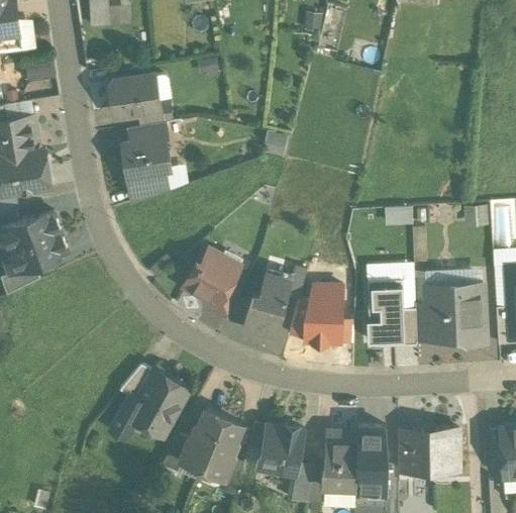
[(0,35),(18,32),(14,0),(0,0),(0,35)]
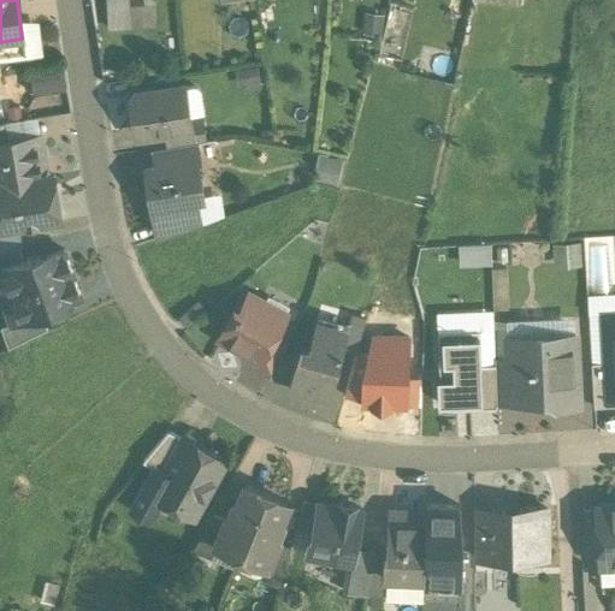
[(129,31),(126,0),(111,0),(105,0),(107,33),(129,31)]
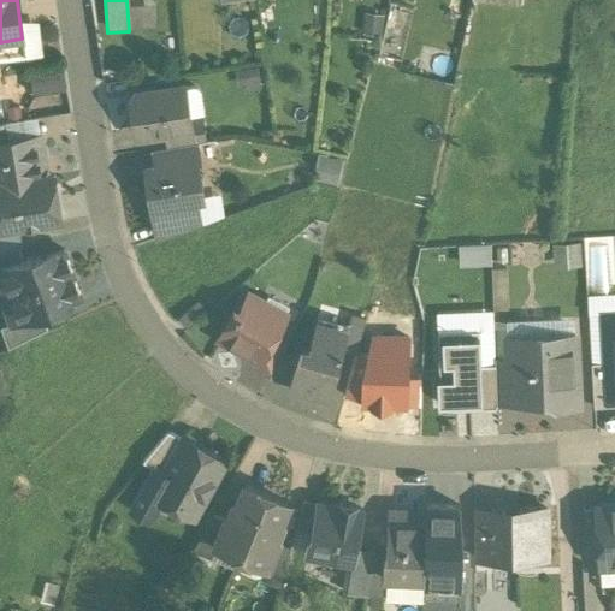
[(417,13),(390,6),(377,59),(404,66),(417,13)]
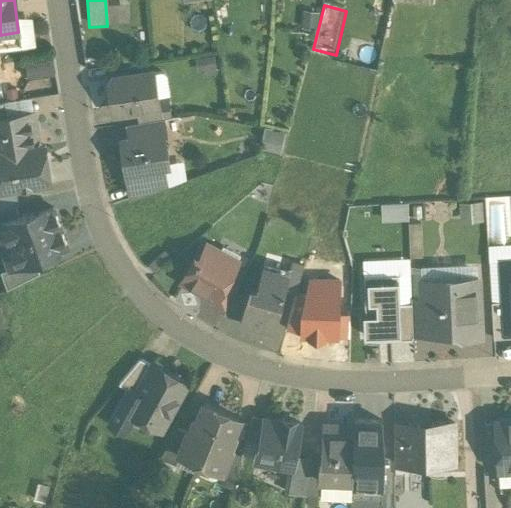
[(313,17),(303,15),(301,29),(311,30),(313,17)]
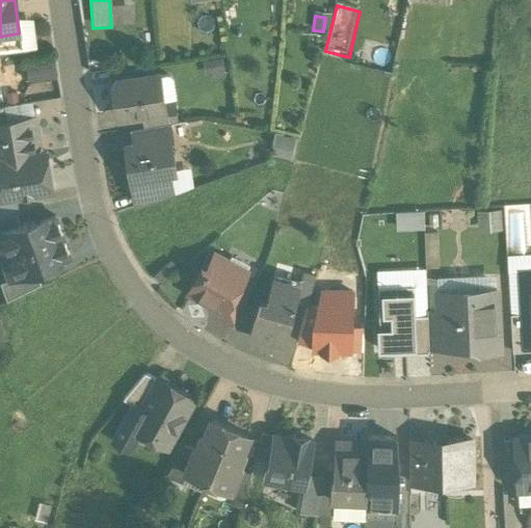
[(19,33),(0,36),(0,50),(21,48),(19,33)]
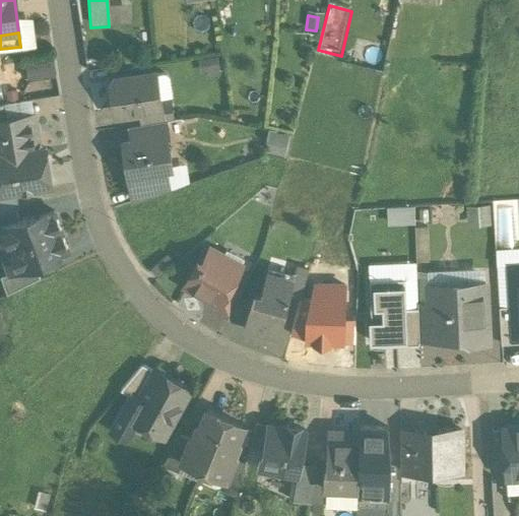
[(216,61),(198,63),(200,77),(218,75),(216,61)]
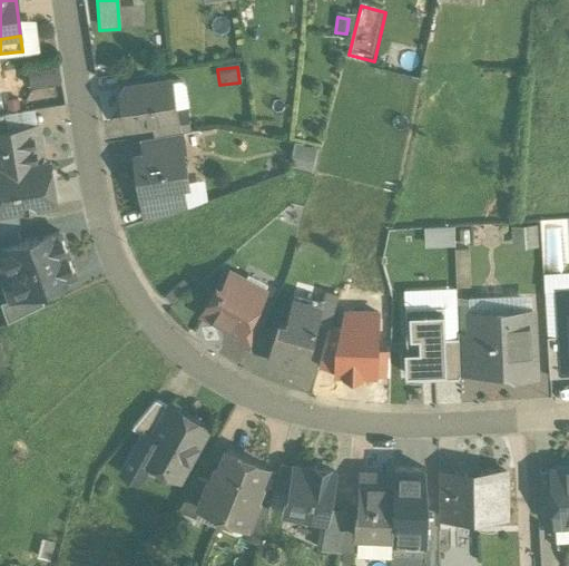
[(58,70),(30,74),(31,89),(59,87),(58,70)]
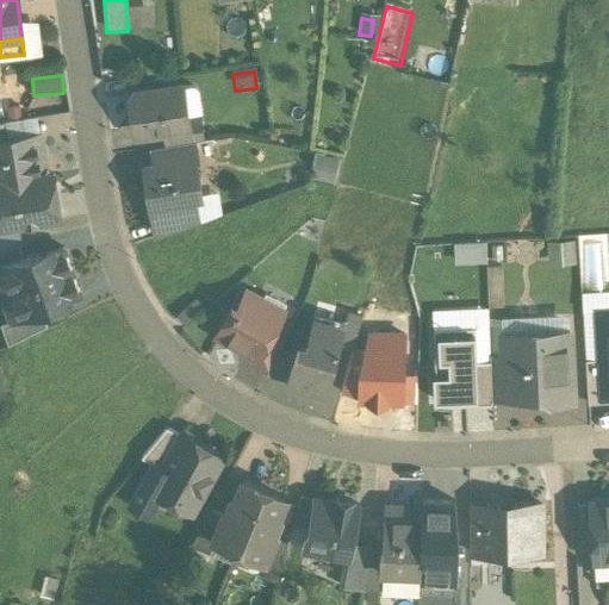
[(175,89),(132,97),(134,100),(129,107),(130,114),(137,119),(140,138),(165,135),(190,131),(187,120),(185,107),(179,108),(175,89)]
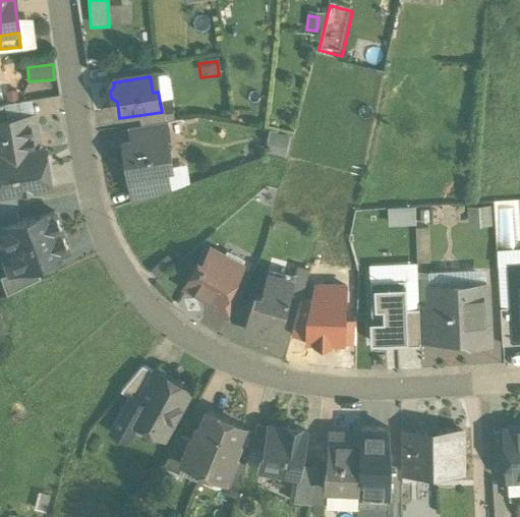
[(162,112),(140,115),(142,127),(165,123),(172,122),(169,102),(160,103),(162,112)]
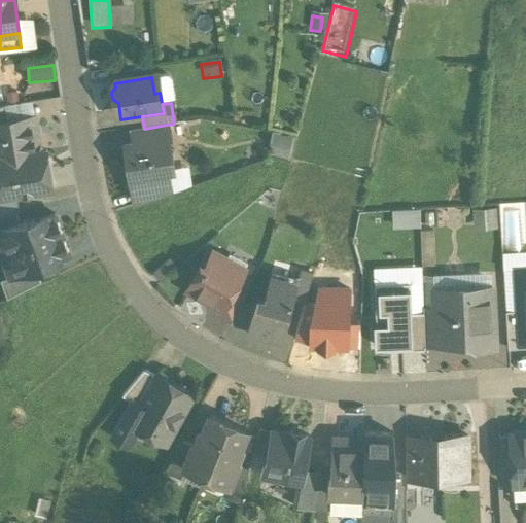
[(5,125),(0,125),(0,161),(39,154),(33,119),(5,125)]
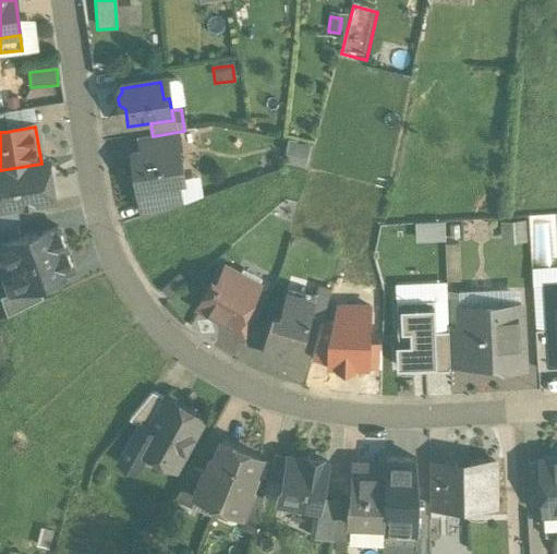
[(153,136),(138,139),(141,156),(173,151),(173,153),(180,152),(177,132),(153,136)]
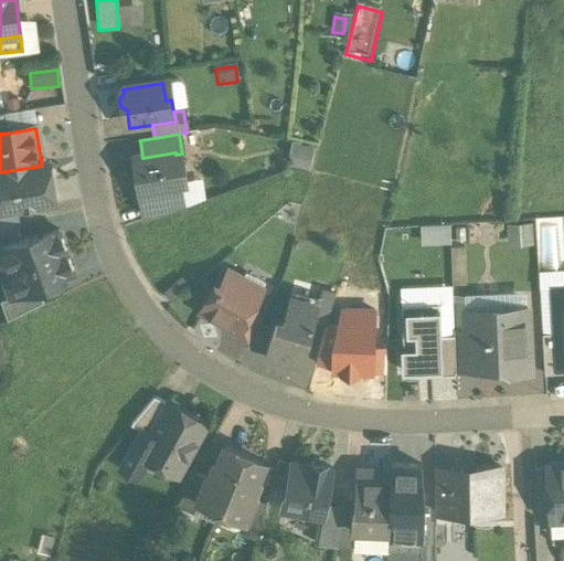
[(142,158),(135,159),(137,176),(139,176),(142,193),(140,194),(140,197),(142,197),(180,190),(180,189),(187,182),(185,171),(177,167),(176,155),(176,152),(142,158)]
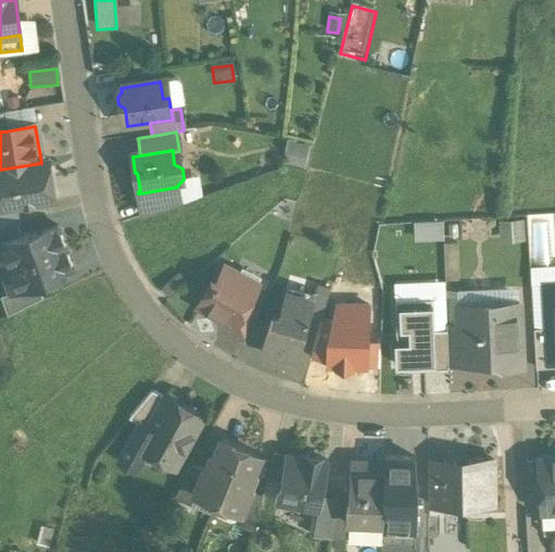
[(41,163),(0,170),(0,210),(16,208),(54,201),(48,162),(41,163)]
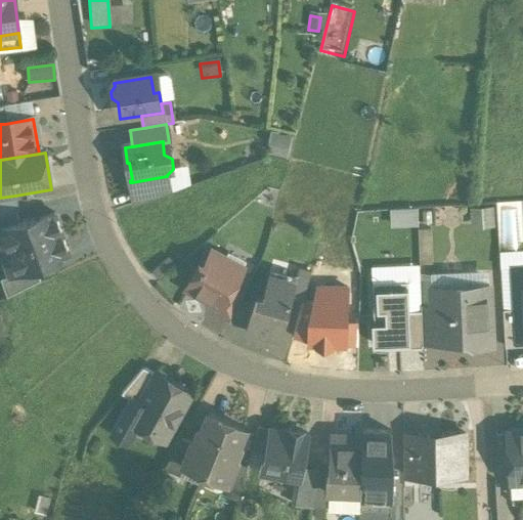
[(167,176),(132,182),(136,206),(170,193),(167,176)]
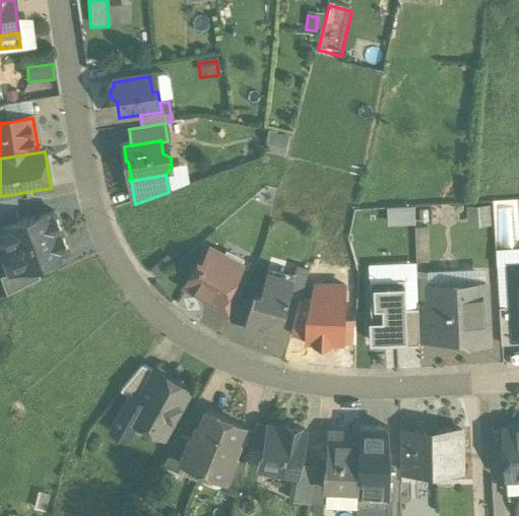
[(15,194),(0,196),(0,213),(14,210),(18,209),(15,194)]
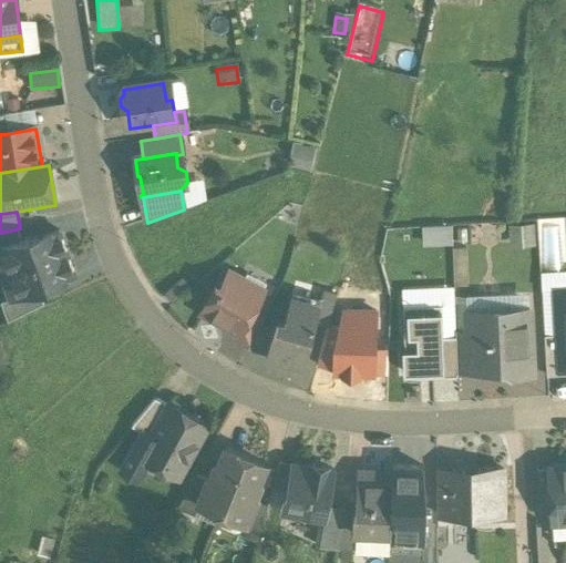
[(534,225),(510,225),(511,247),(534,246),(534,225)]
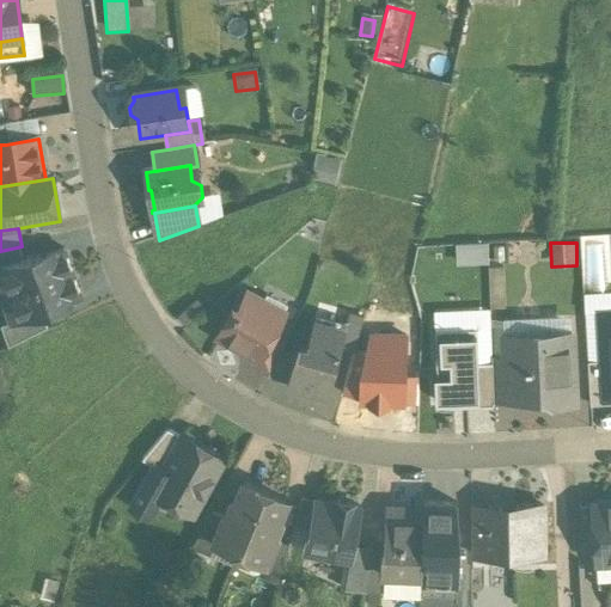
[(487,264),(486,244),(454,246),(456,265),(487,264)]
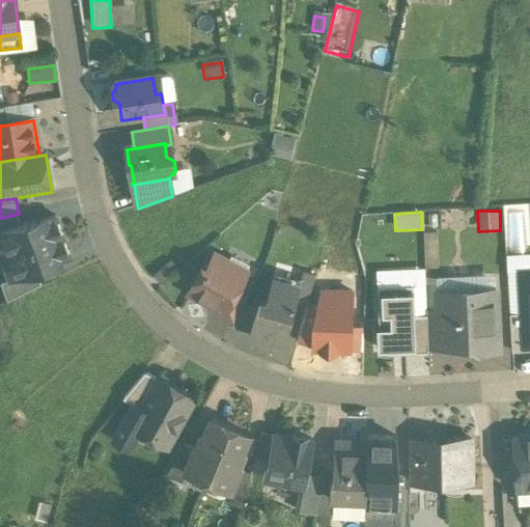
[(0,236),(1,236),(1,232),(19,226),(15,215),(0,218),(0,236)]
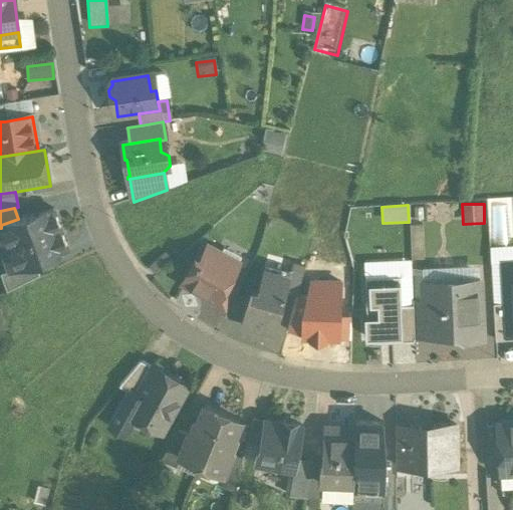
[(18,219),(1,225),(1,228),(9,249),(59,231),(53,212),(33,219),(32,217),(18,221),(18,219)]
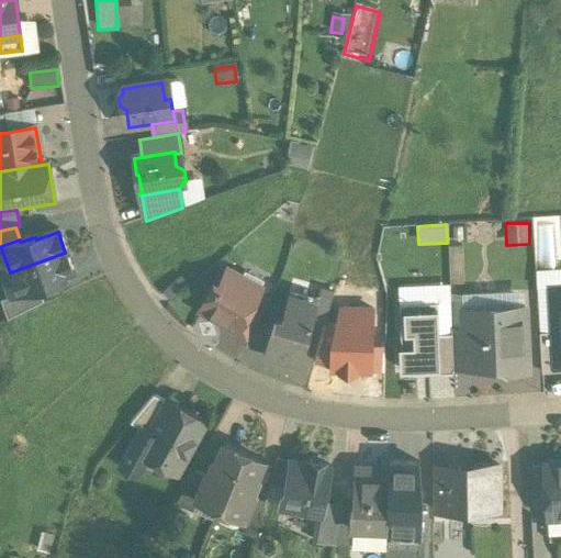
[(65,253),(10,272),(18,296),(19,298),(37,291),(36,289),(52,283),(51,281),(73,274),(65,253)]
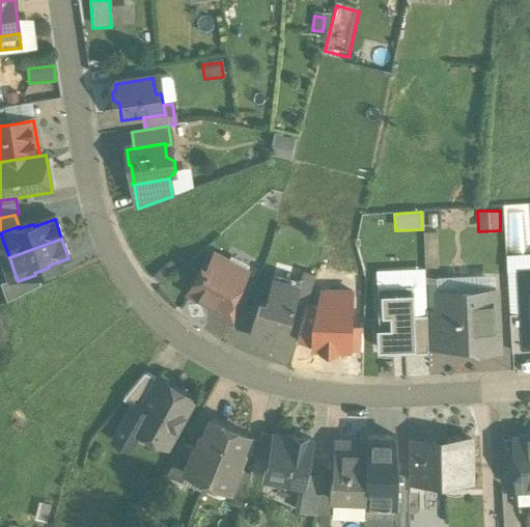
[(229,271),(227,265),(218,259),(212,261),(205,272),(201,269),(188,294),(222,312),(224,313),(236,289),(242,279),(228,271),(229,271)]
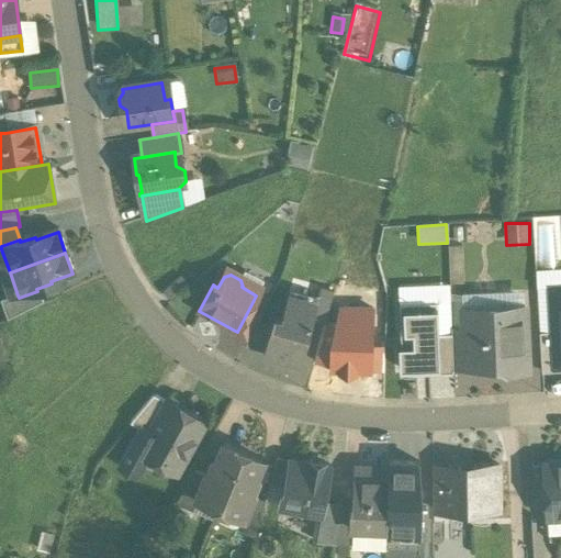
[(560,370),(560,286),(546,288),(548,333),(550,372),(560,370)]
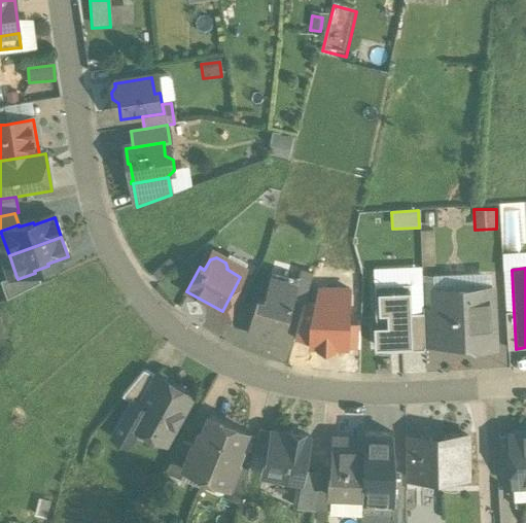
[(312,275),(297,272),(294,285),(295,285),(291,302),(304,305),(312,275)]
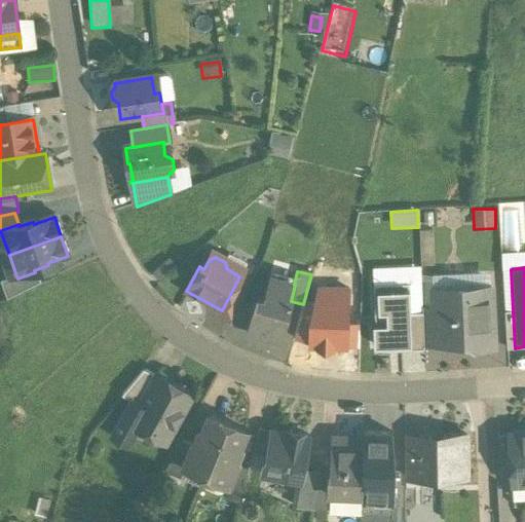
[(16,276),(0,283),(6,300),(39,284),(35,272),(17,278),(16,276)]
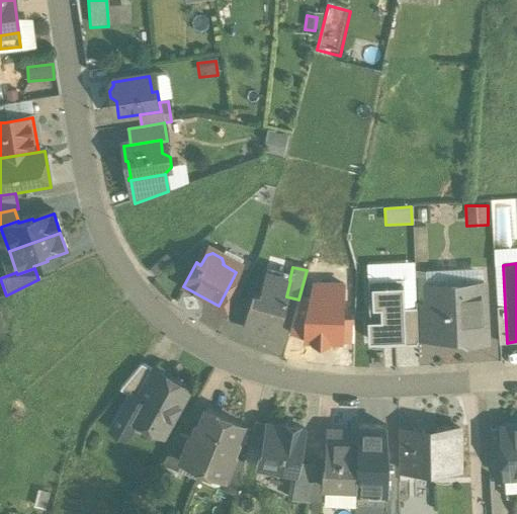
[(251,304),(250,307),(247,307),(242,325),(276,335),(286,296),(290,280),(289,280),(264,273),(258,294),(253,293),(251,304)]
